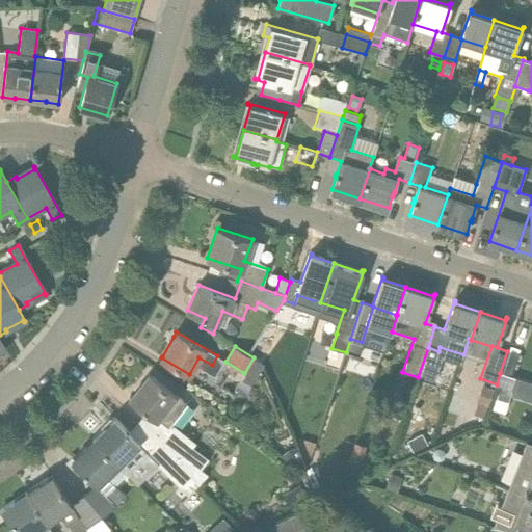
[(502,373),(514,377),(521,356),(509,352),(502,373)]
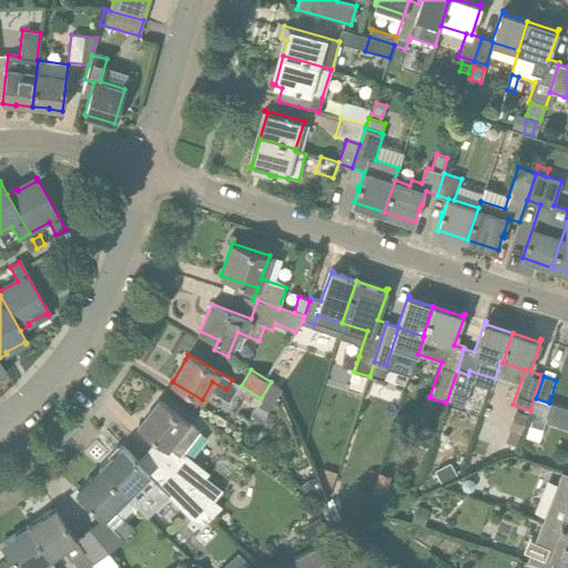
[(534,398),(530,411),(533,411),(546,416),(546,418),(567,425),(567,408),(549,403),(536,398),(534,398)]
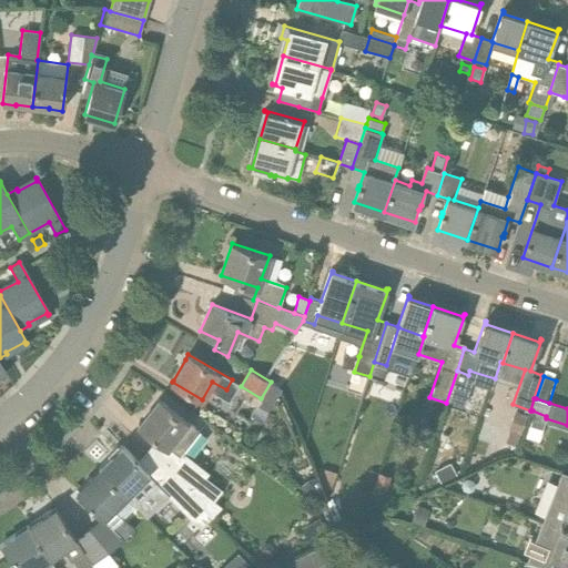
[(138,425),(176,456),(198,430),(159,399),(158,401),(159,402),(140,425),(139,424),(138,425)]
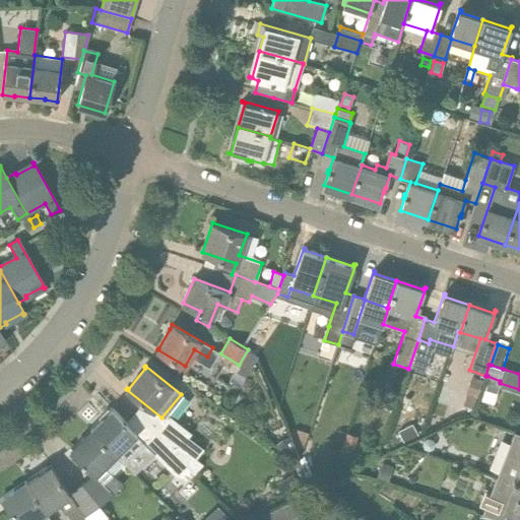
[(465,394),(475,398),(476,398),(482,378),(470,375),(464,394),(465,394)]
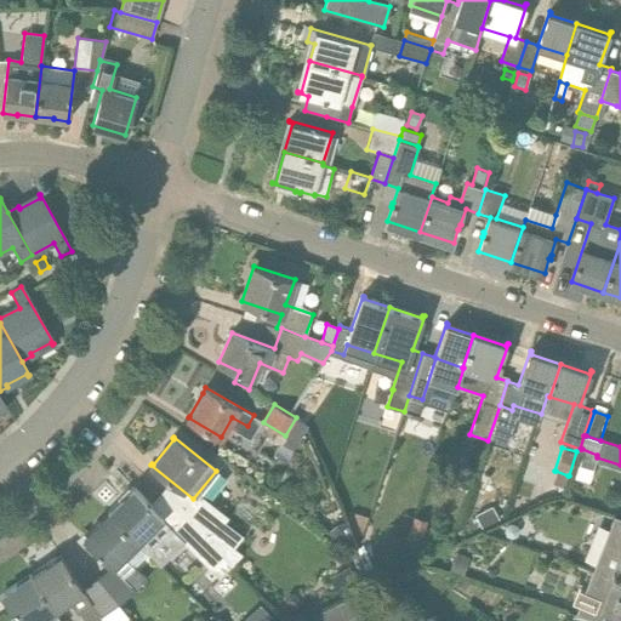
[(597,455),(582,449),(573,478),(588,484),(597,457),(597,455)]
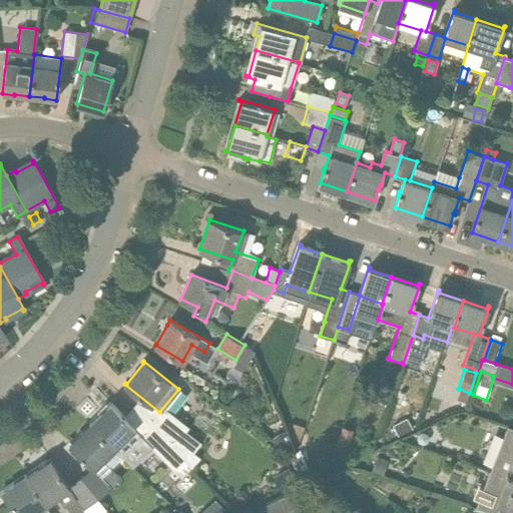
[(392,389),(384,387),(380,399),(389,402),(392,389)]
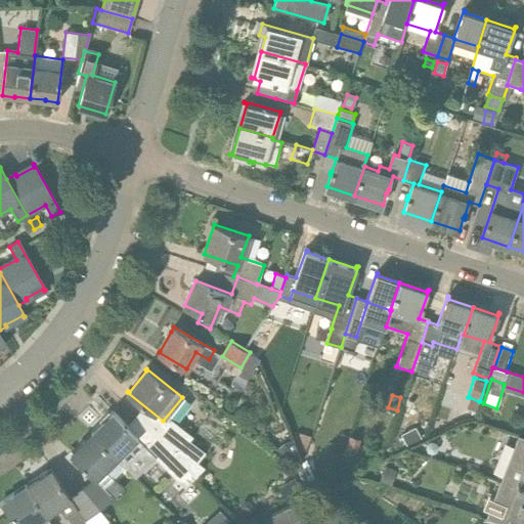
[(407,417),(412,400),(404,398),(399,413),(407,417)]
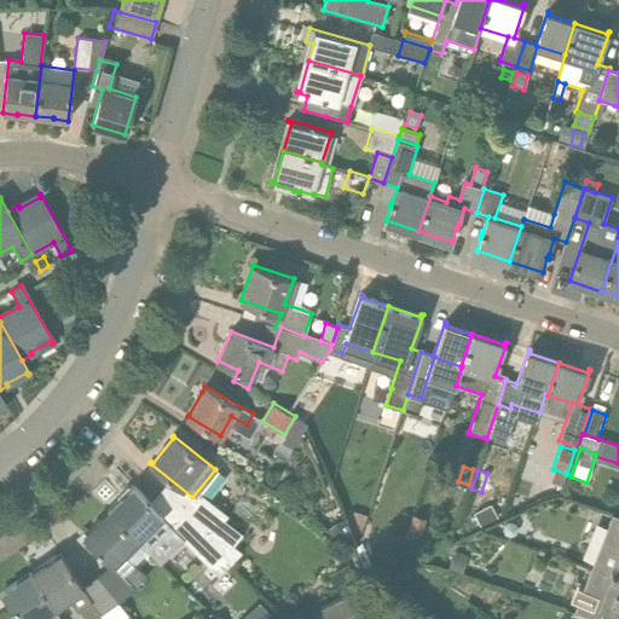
[(148,551),(172,528),(161,518),(162,516),(133,486),(109,510),(138,539),(137,542),(148,551)]
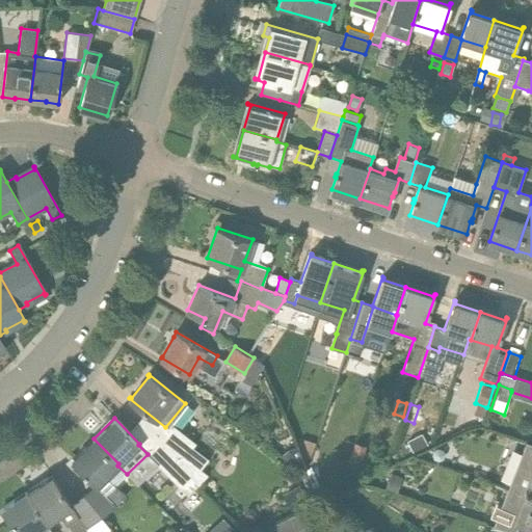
[(168,429),(158,443),(176,460),(188,444),(176,434),(169,428),(168,429)]
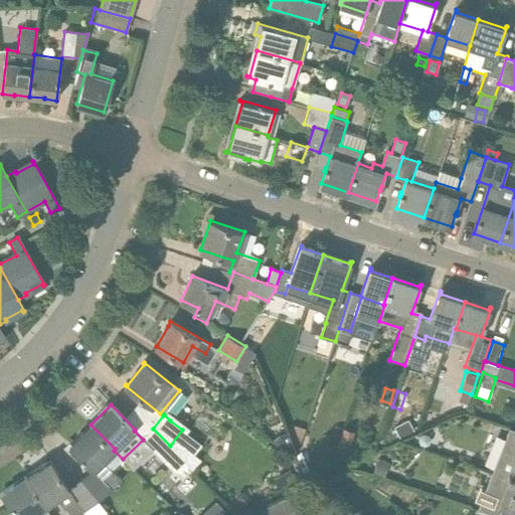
[(408,420),(393,427),(399,439),(414,432),(408,420)]
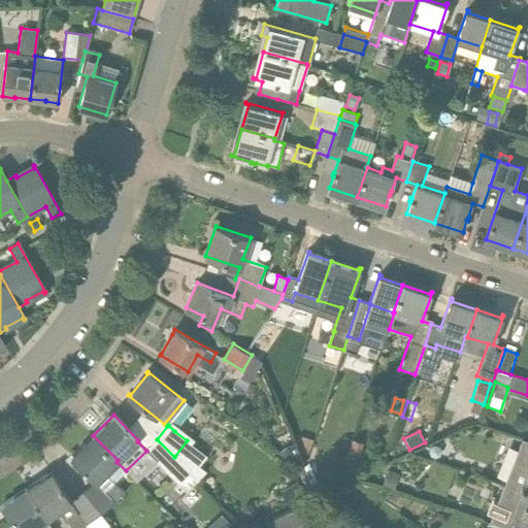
[(83,491),(100,514),(116,501),(124,493),(113,483),(105,491),(96,482),(117,462),(118,460),(93,435),(71,458),(95,481),(83,491)]
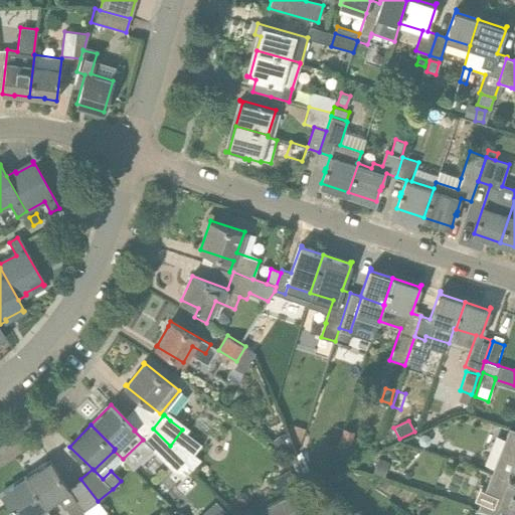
[(170,446),(153,428),(144,440),(175,472),(185,462),(186,462),(170,446)]
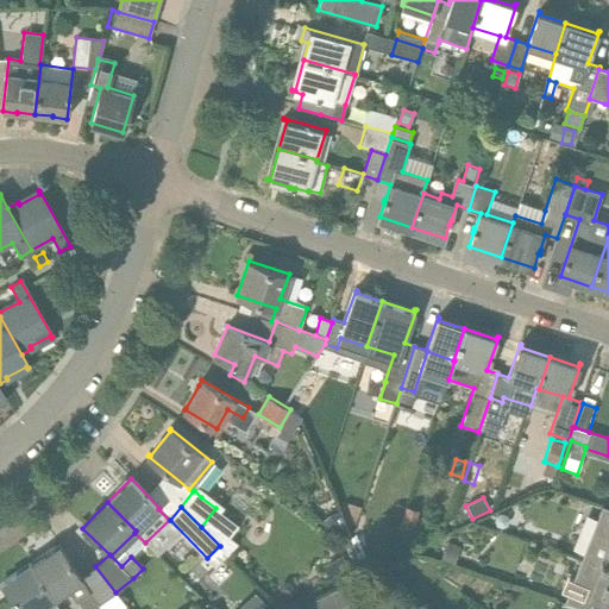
[(410,533),(419,510),(406,507),(399,529),(410,533)]
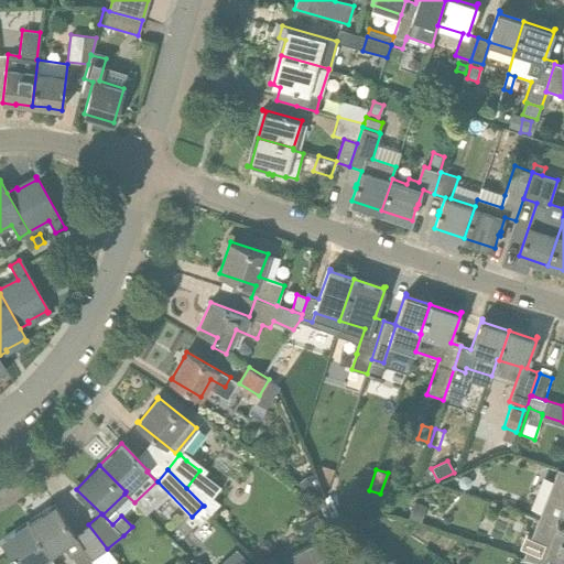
[(563,470),(557,469),(540,514),(563,523),(563,470)]
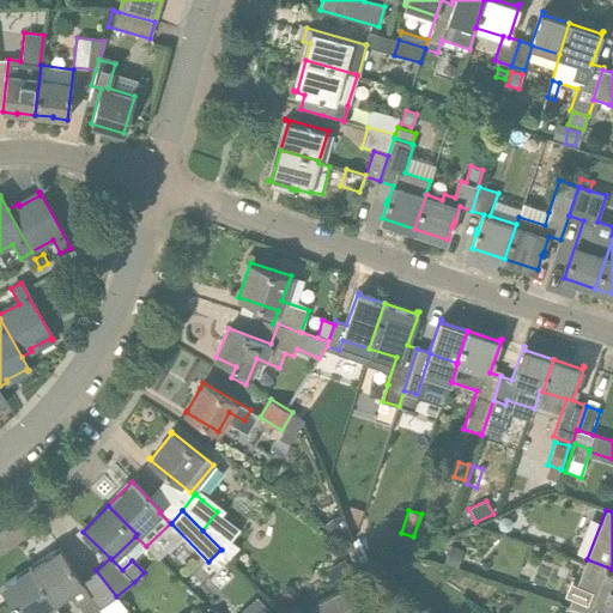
[(331,527),(359,546),(343,517),(331,527)]
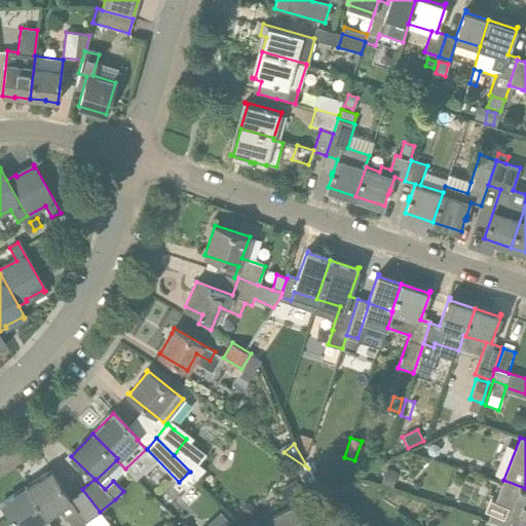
[(439,451),(439,450),(439,449),(439,448),(439,447),(438,446),(437,445),(436,445),(436,444),(435,444),(434,444),(433,444),(431,444),(430,444),(429,445),(428,445),(428,446),(427,446),(427,447),(426,448),(426,449),(426,450),(426,451),(426,452),(427,453),(427,454),(428,454),(428,455),(429,455),(430,456),(431,456),(433,456),(434,456),(435,456),(436,456),(436,455),(437,455),(438,454),(439,453),(439,452),(439,451)]
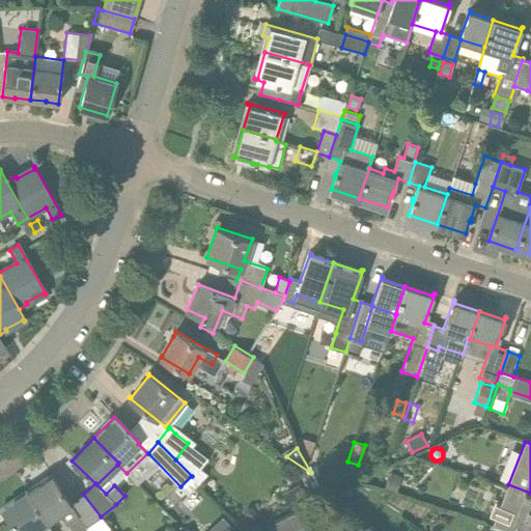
[(395,493),(400,476),(389,473),(384,490),(395,493)]
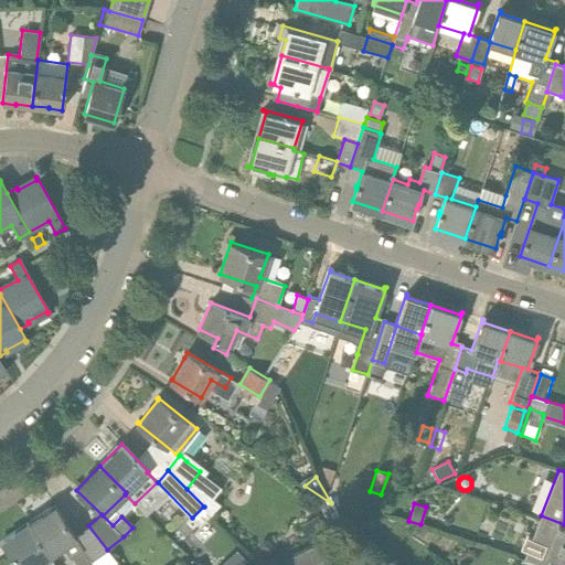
[(55,505),(28,524),(49,556),(63,547),(71,558),(72,557),(76,564),(87,564),(94,561),(96,564),(110,564),(116,561),(107,550),(88,525),(74,536),(55,505)]
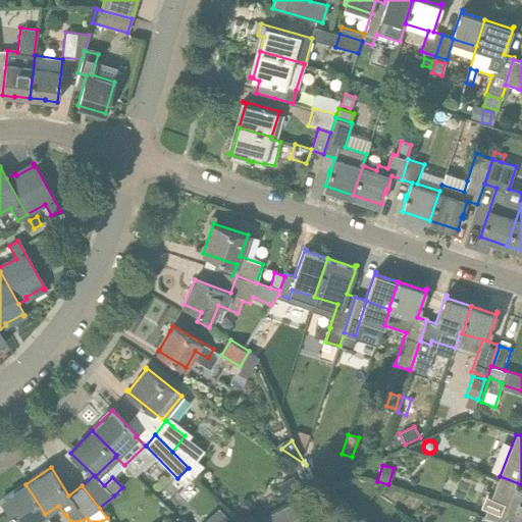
[(294,476),(277,485),(285,499),(301,489),(294,476)]
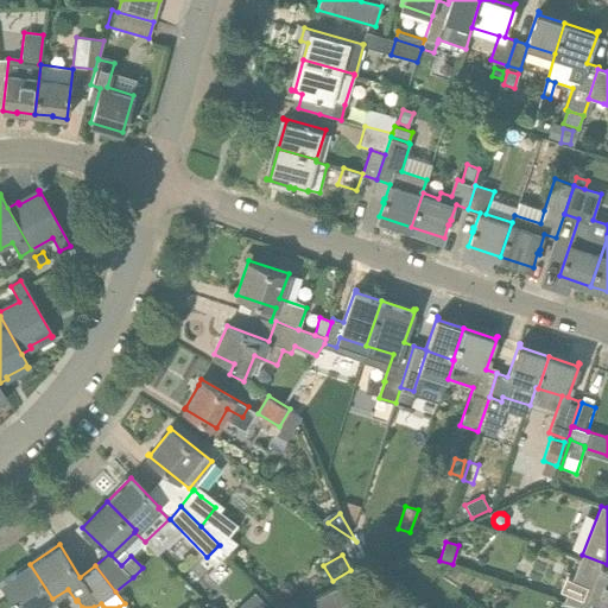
[(607,564),(582,555),(572,581),(565,577),(561,591),(567,594),(564,602),(583,607),(588,607),(593,597),(607,603),(607,564)]
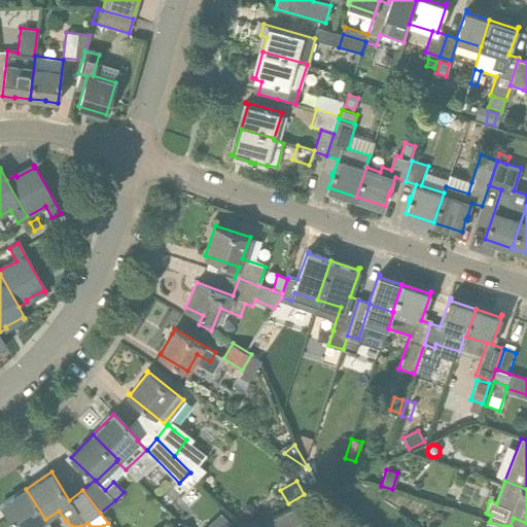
[(15,526),(32,526),(45,519),(26,489),(1,504),(15,526)]
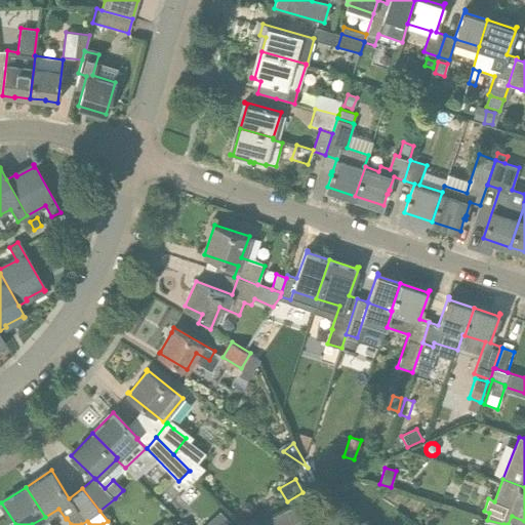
[(240,509),(244,515),(250,515),(253,509),(250,503),(243,503),(240,509)]
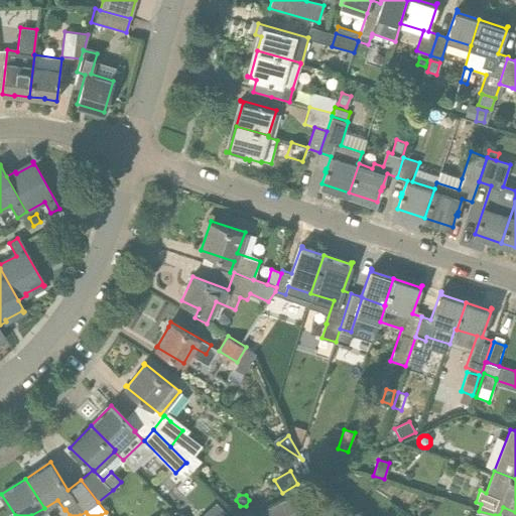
[(302,495),(293,502),(304,515),(308,515),(314,511),(302,495)]
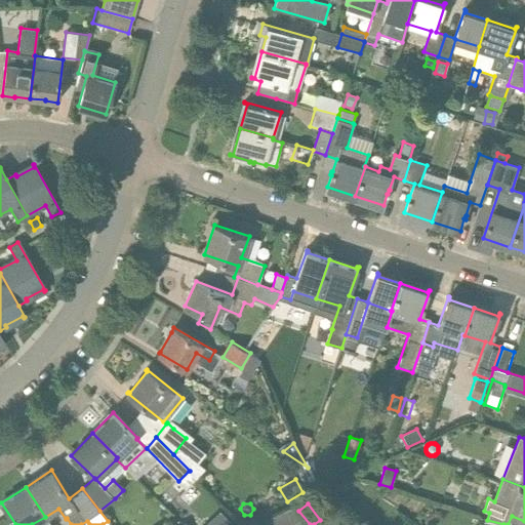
[(310,524),(298,511),(295,507),(271,520),(274,524),(310,524)]
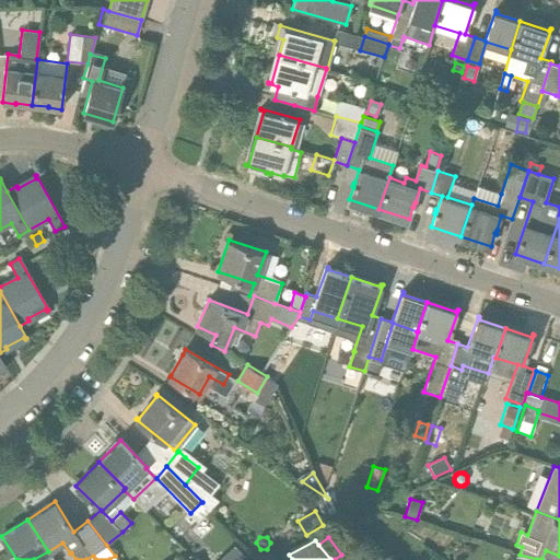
[(247,559),(234,546),(219,559),(220,559),(247,559)]
